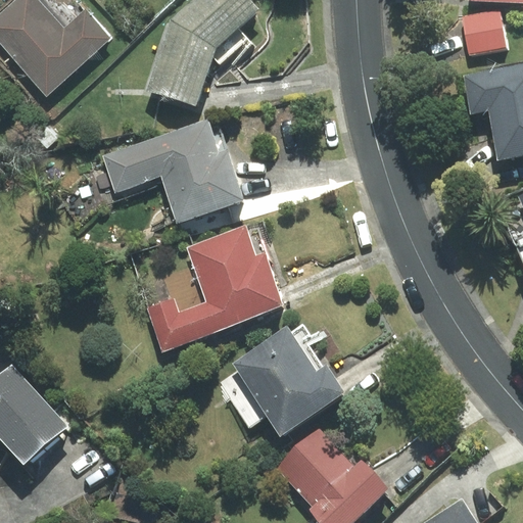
[(110,39),(86,10),(64,30),(37,0),(15,0),(0,13),(0,43),(47,95),(110,39)]
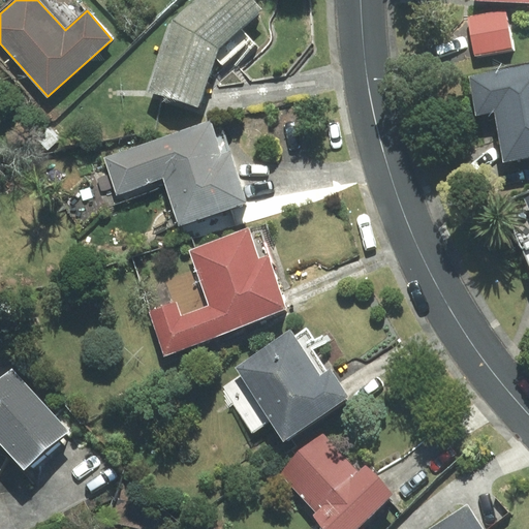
[(195,0),(174,20),(150,89),(197,105),(214,58),(224,68),(253,41),(242,28),(262,9),(254,0),(195,0)]
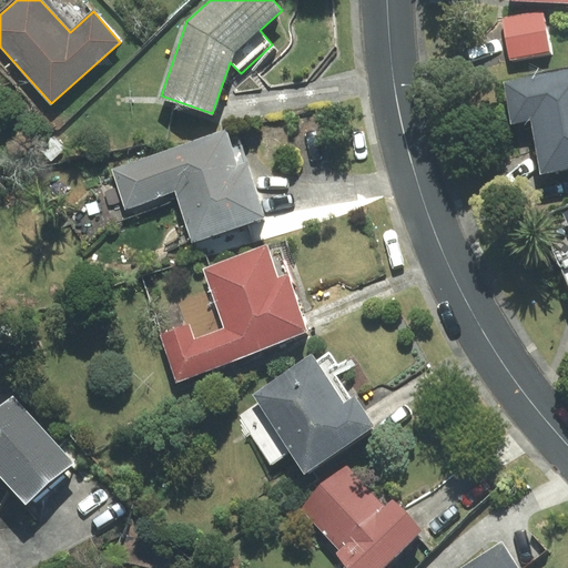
[(543,11),(503,19),(510,59),(549,52),(543,11)]
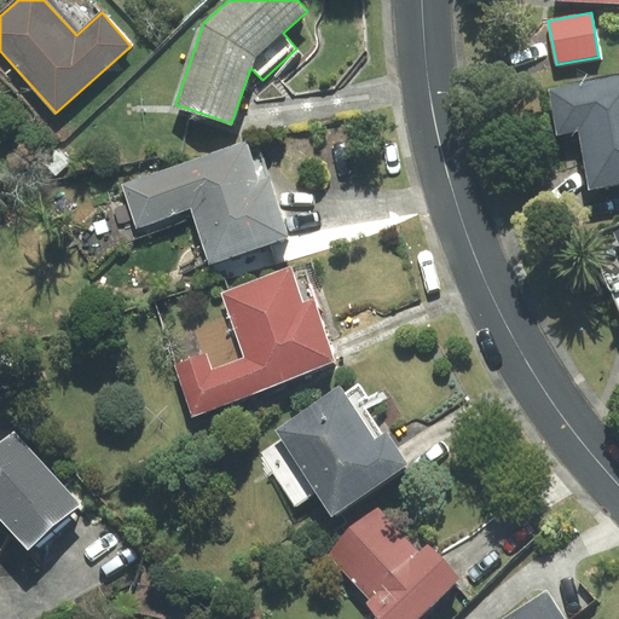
[(618,76),(549,90),(557,136),(578,131),(589,189),(618,183),(618,76)]
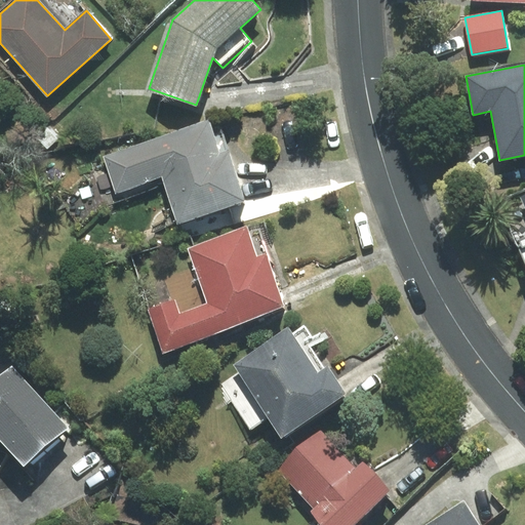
[(211,132),(208,121),(104,158),(117,193),(160,177),(177,226),(246,202),(220,129),(211,132)]
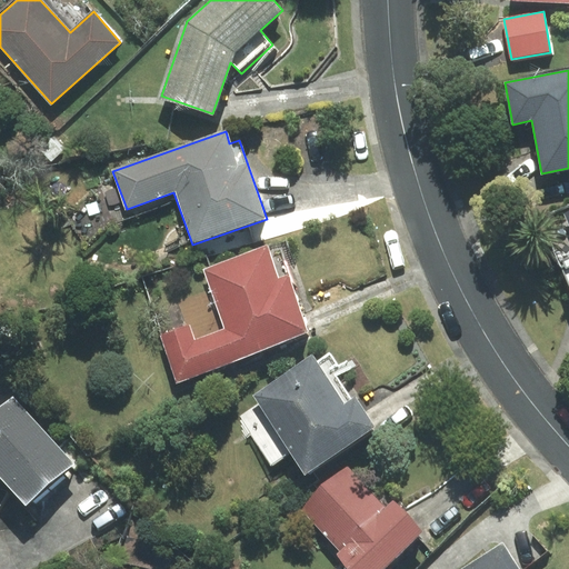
[(568,208),(560,212),(563,219),(546,227),(568,280),(568,208)]
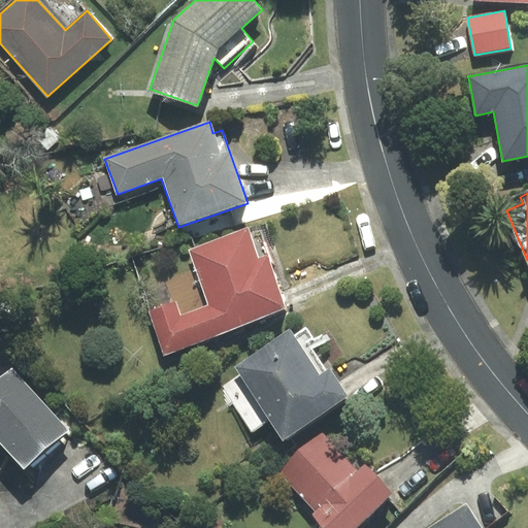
[(248,229),(190,250),(196,269),(165,281),(173,302),(149,311),(164,354),(284,307),(259,230),(250,234),(248,229)]
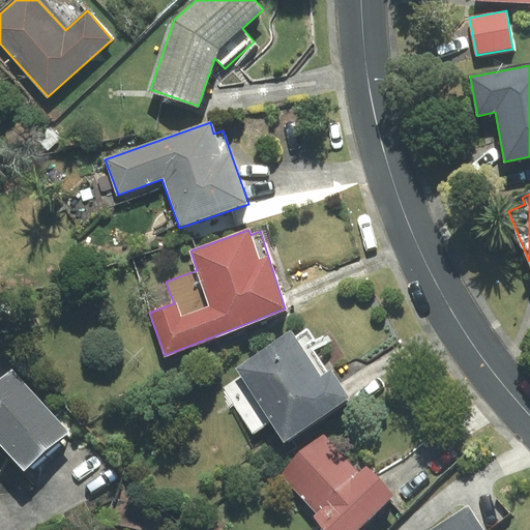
[(290,332),(236,369),(241,376),(225,387),(255,432),(272,420),(285,440),(349,398),(331,371),(329,373),(314,350),(325,343),(321,335),(315,340),(307,329),(294,339),(290,332)]
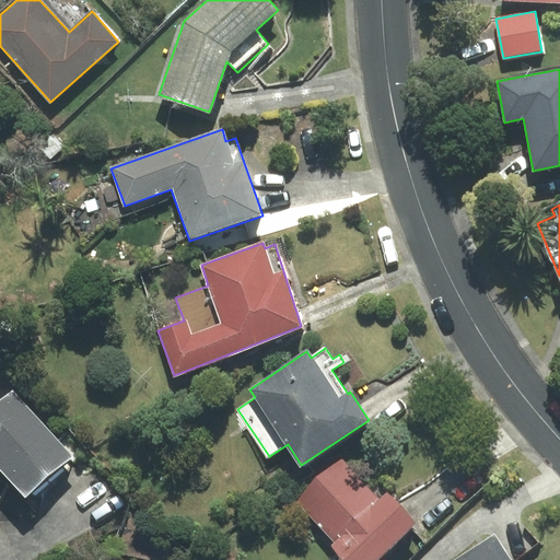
[(0,467),(25,496),(70,456),(13,392),(0,403),(0,467)]
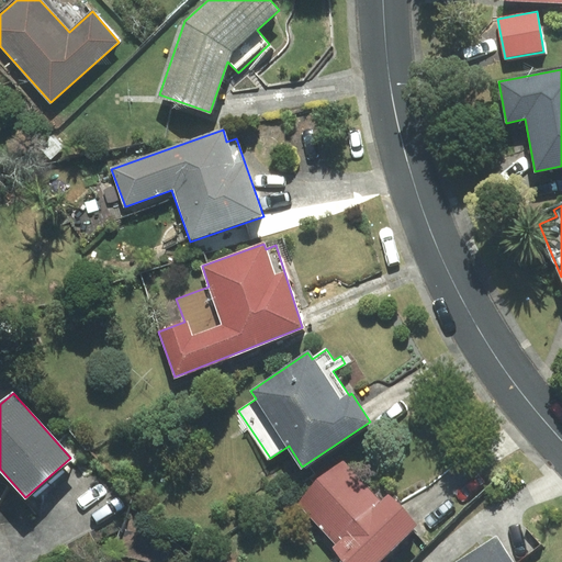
[(377,561),(417,525),(389,494),(380,502),(344,462),(299,505),(335,543),(333,548),(346,561),(377,561)]
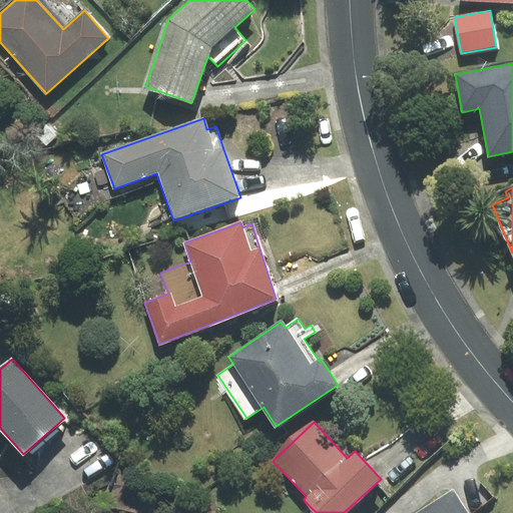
[(467,512),(453,490),(417,512),(467,512)]
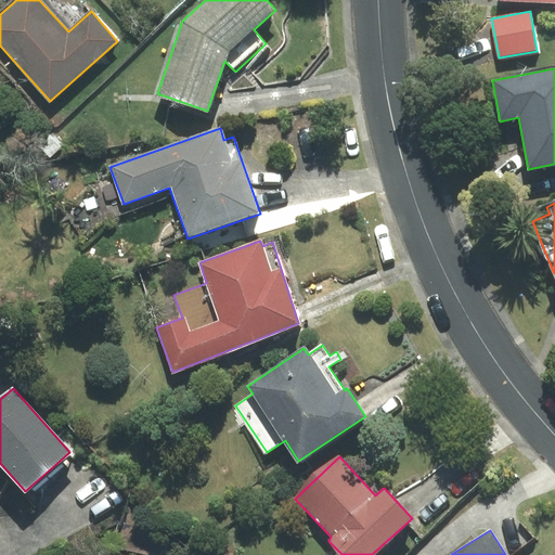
All buildings are outlined.
